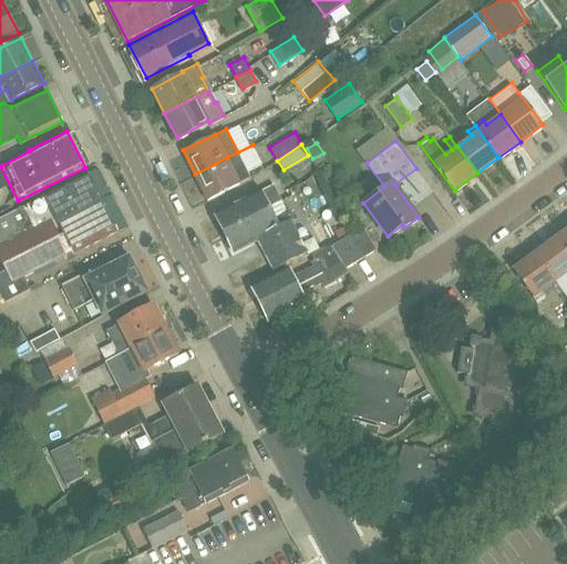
[(253,145),(227,157),(195,174),(207,197),(250,176),(247,170),(261,162),(253,145)]
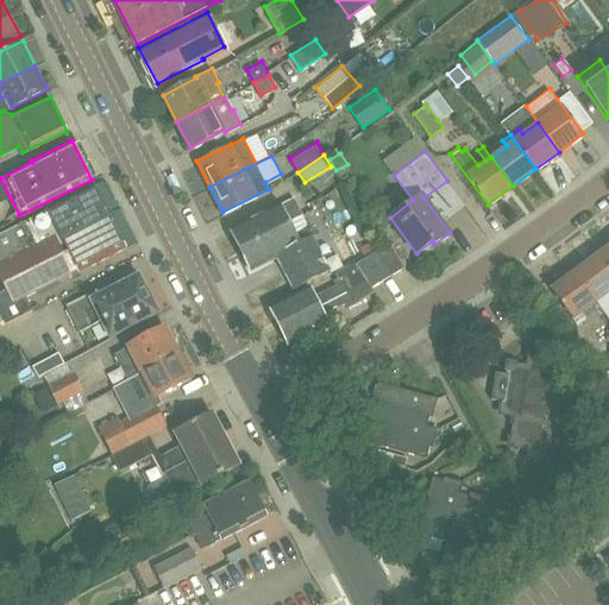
[(81,272),(80,270),(126,246),(94,183),(48,208),(55,222),(49,226),(42,212),(0,232),(0,273),(7,288),(0,290),(0,312),(6,322),(32,309),(25,295),(71,272),(74,276),(81,272)]
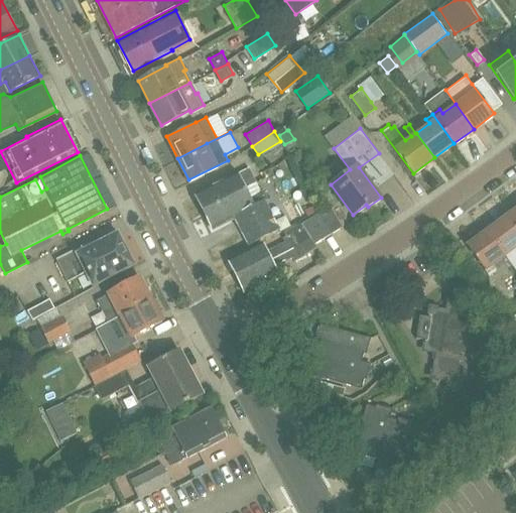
[(204,211),(246,189),(244,186),(256,180),(249,166),(195,194),(204,211)]
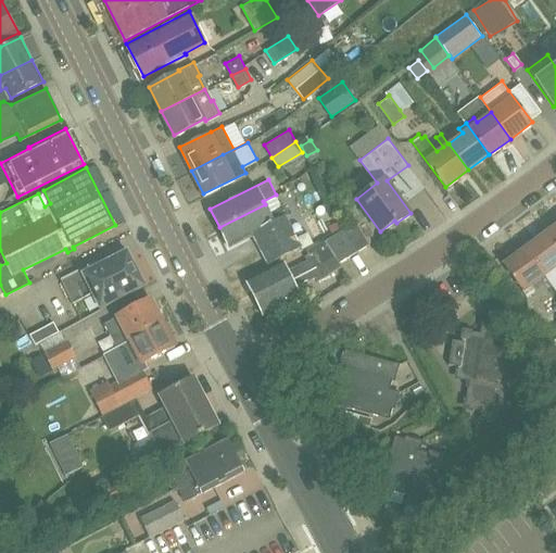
[(265,204),(219,227),(229,246),(253,233),(286,216),(285,214),(288,213),(282,202),(267,210),(265,204)]
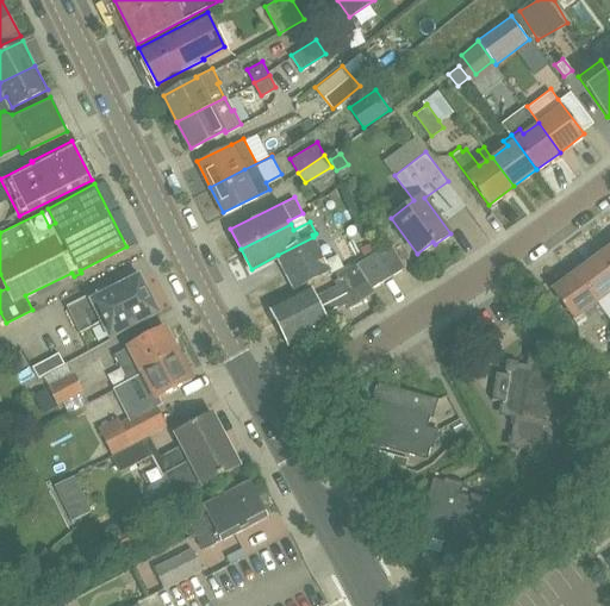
[(294,287),(330,268),(317,245),(313,237),(278,255),(294,287)]
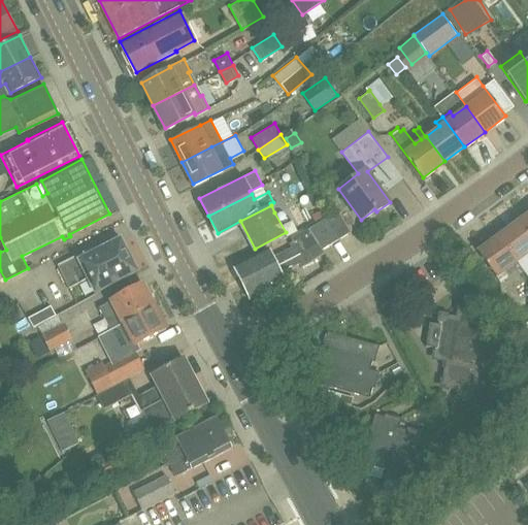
[(336,209),(326,216),(339,237),(350,231),(336,209)]
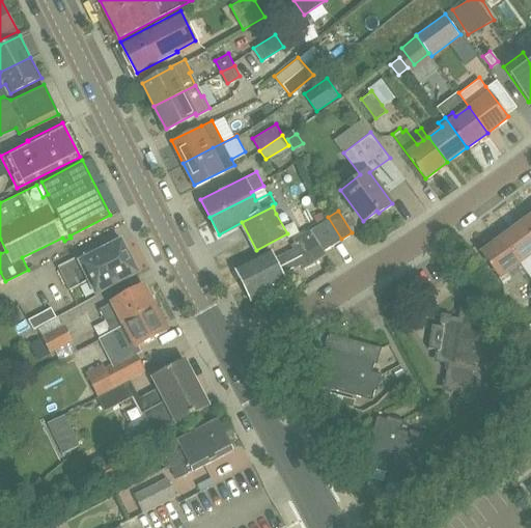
[(530,214),(522,222),(530,234),(530,214)]
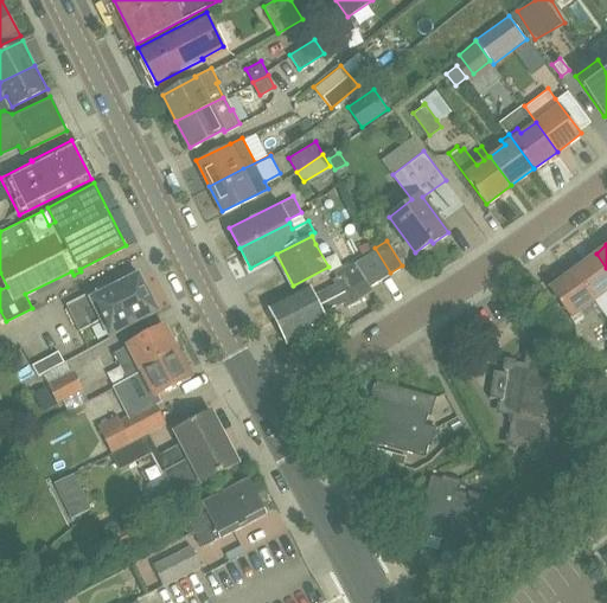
[(355,260),(365,276),(370,284),(390,273),(375,248),(363,255),(355,260)]
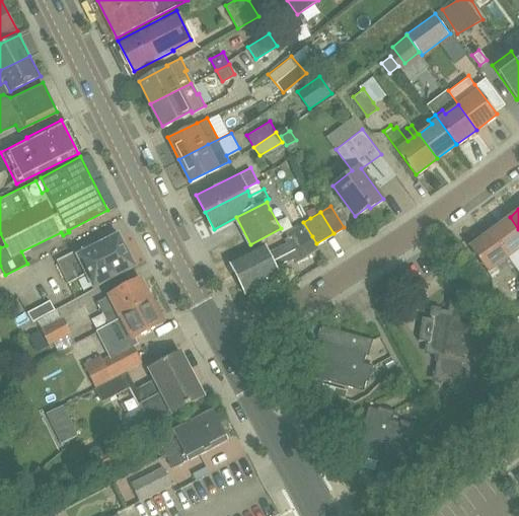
[(518,229),(510,217),(490,231),(508,256),(518,247),(518,229)]
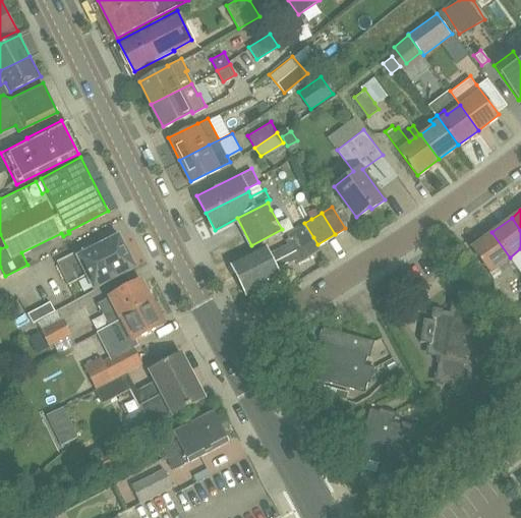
[(286,232),(288,237),(286,238),(287,241),(269,251),(265,243),(230,262),(238,277),(313,237),(304,223),(286,232)]
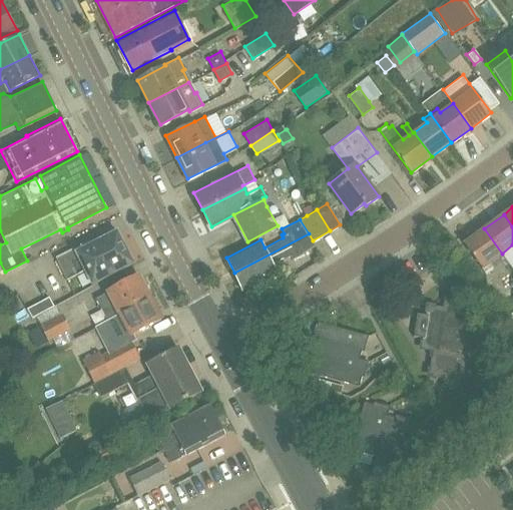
[(490,263),(502,253),(484,228),(463,243),(485,273),(493,267),(490,263)]
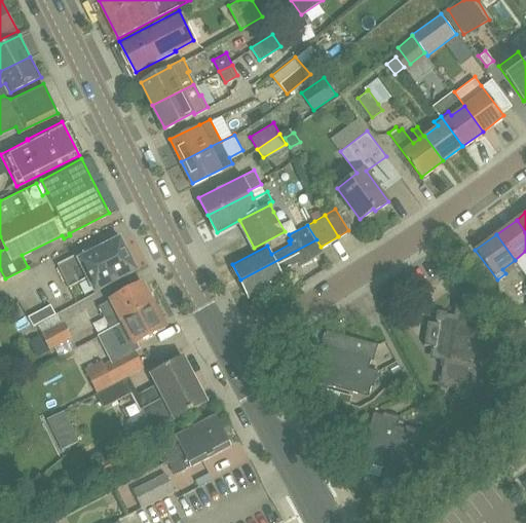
[(92,251),(91,247),(59,263),(69,286),(87,276),(95,291),(137,269),(121,236),(92,251)]
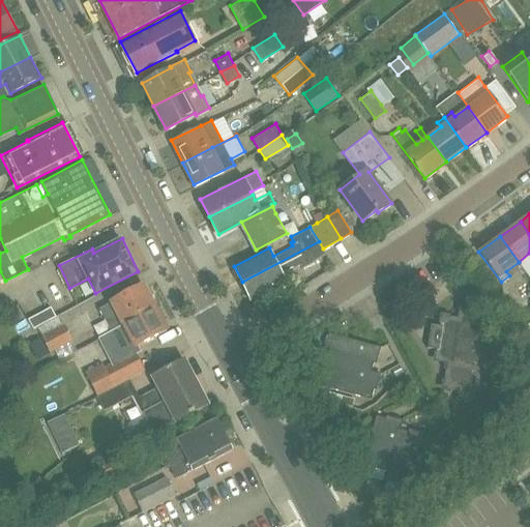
[(319,241),(242,282),(251,297),(286,280),(281,271),(301,261),(303,266),(313,261),(313,260),(325,252),(323,249),(319,241)]
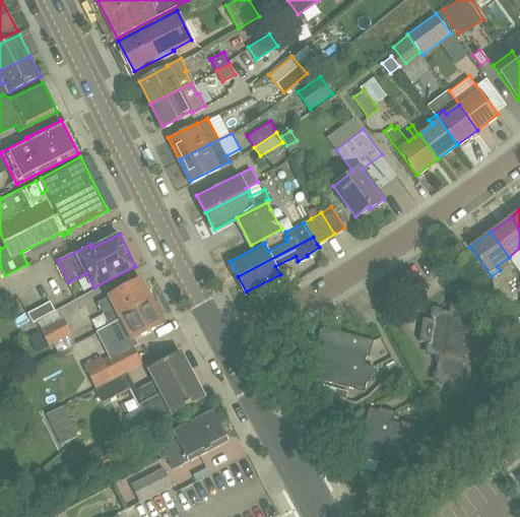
[(429,296),(453,281),(447,271),(423,285),(429,296)]
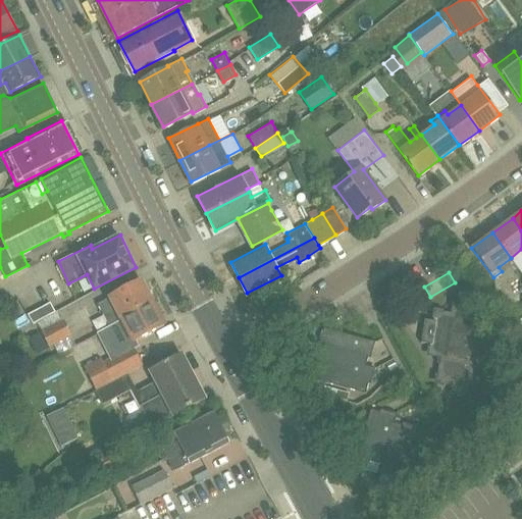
[(111,323),(152,302),(141,279),(97,303),(109,324),(109,325),(111,323)]
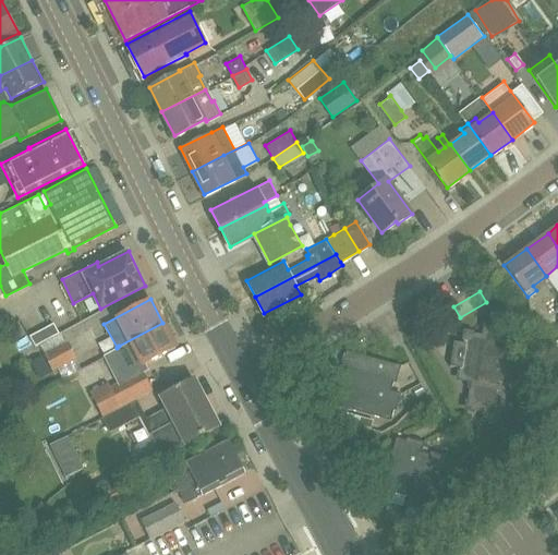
[(53,321),(28,334),(34,344),(59,332),(53,321)]
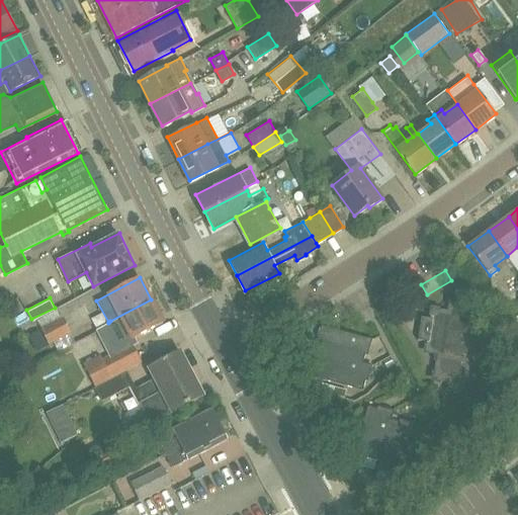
[(163,322),(151,299),(110,321),(108,323),(108,322),(95,329),(108,354),(102,357),(100,353),(84,362),(96,383),(141,360),(132,342),(133,338),(163,322)]
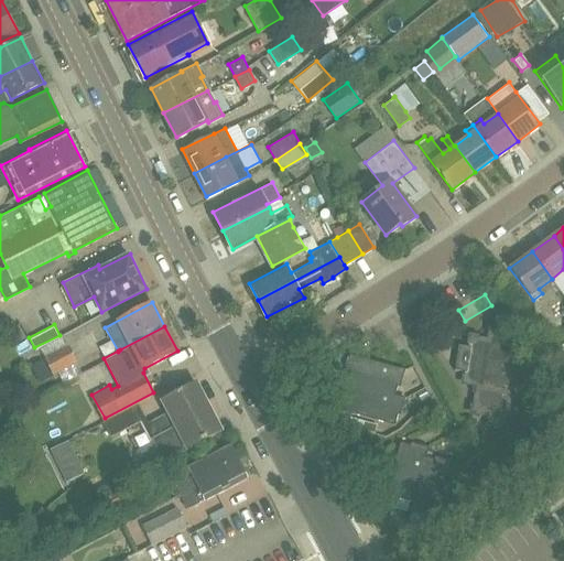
[(527,343),(509,340),(510,331),(490,327),(489,337),(470,334),(468,345),(458,344),(454,368),(464,370),(463,381),(475,384),(470,411),(489,414),(488,423),(506,425),(505,437),(524,440),(527,421),(549,424),(552,405),(545,403),(548,385),(539,384),(542,364),(523,360),(527,343)]
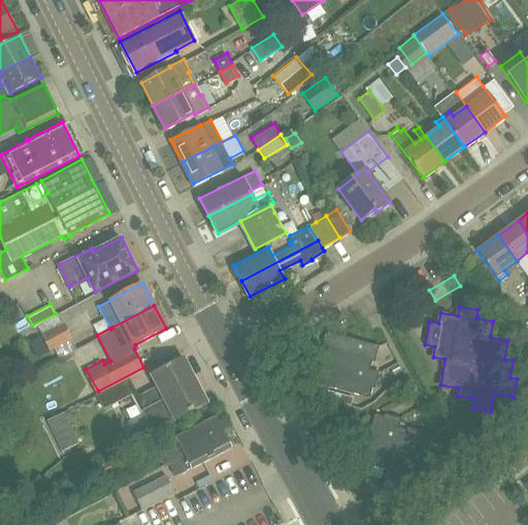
[(64,321),(41,333),(51,350),(73,337),(64,321)]
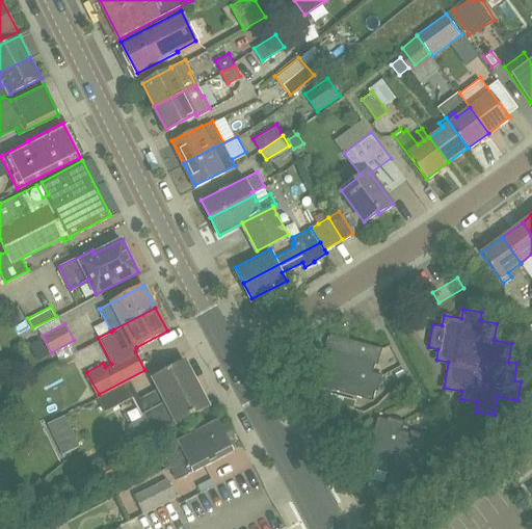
[(329,360),(373,371),(375,363),(372,362),(374,355),(379,356),(381,347),(329,333),(325,349),(331,351),(329,360)]
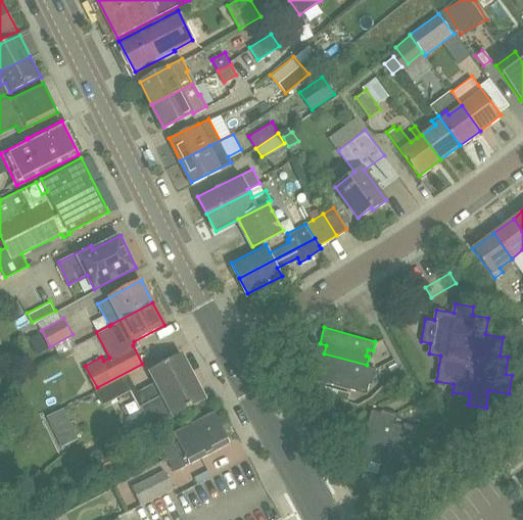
[(324,353),(320,370),(318,379),(325,381),(365,392),(367,382),(366,382),(367,377),(372,378),(375,367),(367,365),(324,353)]
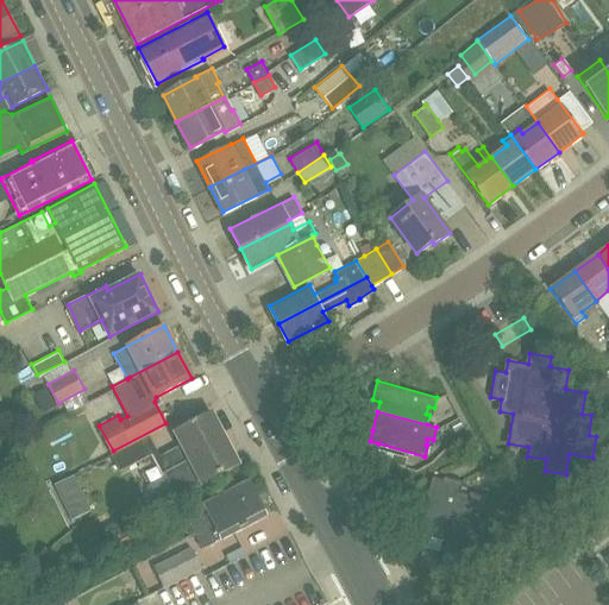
[(164,452),(161,454),(149,433),(112,452),(120,468),(152,452),(163,471),(177,496),(240,462),(213,413),(175,433),(181,443),(164,452)]
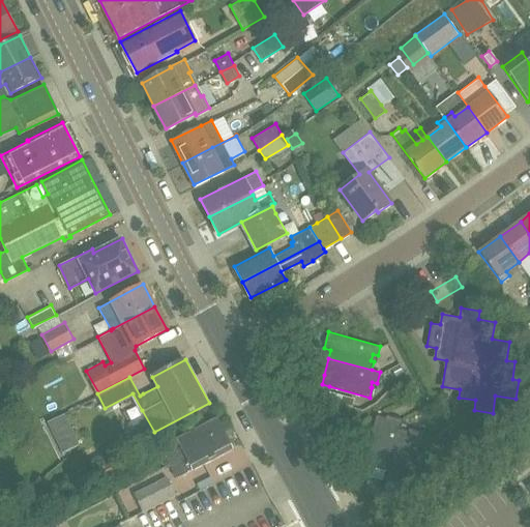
[(398,367),(391,370),(394,377),(401,374),(398,367)]
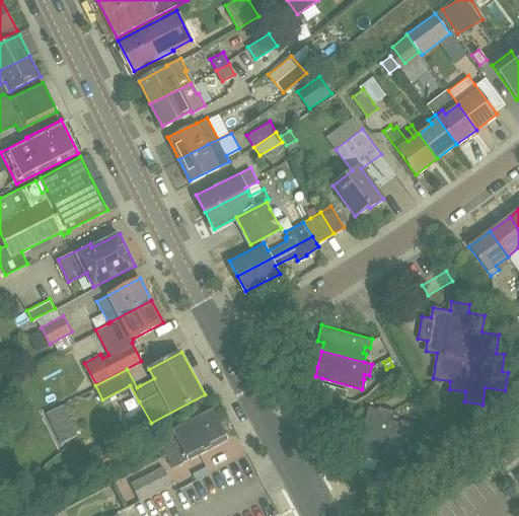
[(347,389),(335,386),(332,393),(345,396),(347,389)]
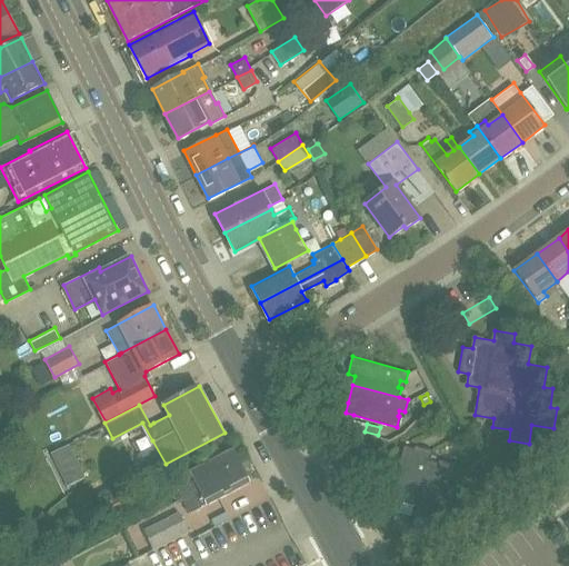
[(220,473),(239,462),(230,445),(189,467),(191,473),(173,482),(181,497),(199,488),(209,484),(211,486),(223,479),(220,473)]
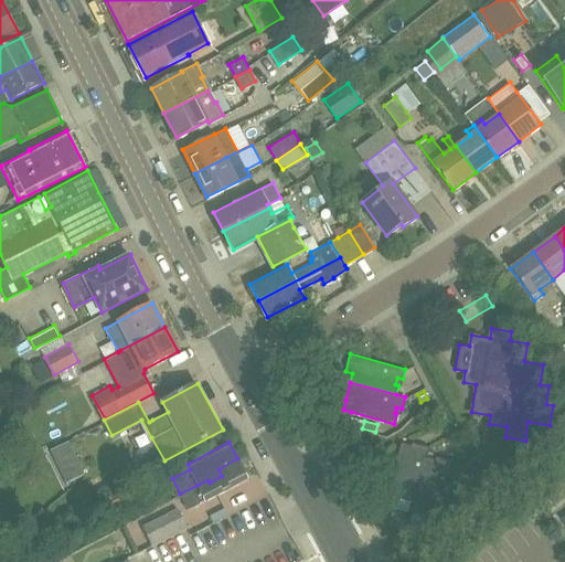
[(414,501),(427,456),(429,446),(418,443),(416,448),(411,447),(412,445),(401,442),(388,487),(400,489),(397,497),(414,501)]
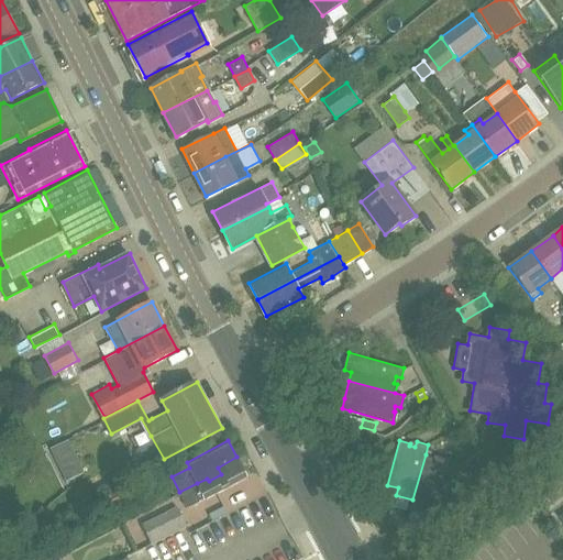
[(426,454),(412,500),(422,502),(420,508),(437,514),(452,458),(441,456),(439,461),(434,460),(434,457),(426,454)]
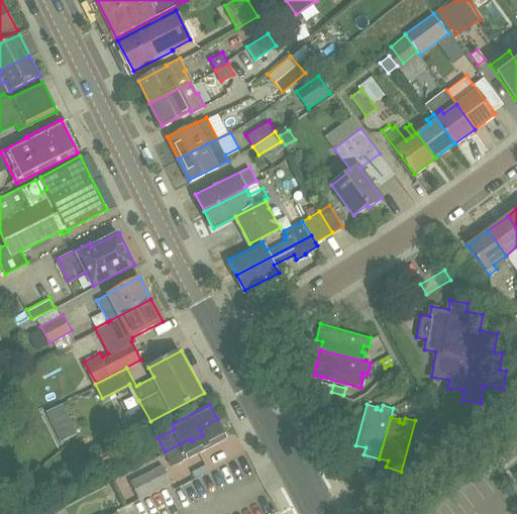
[(226,436),(217,419),(200,429),(203,435),(192,441),(190,439),(181,443),(165,451),(172,465),(226,436)]
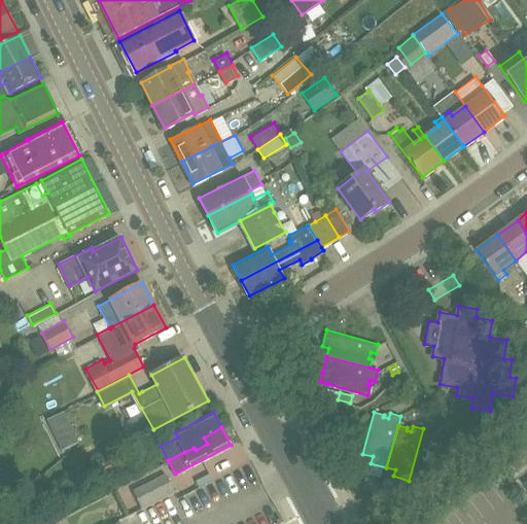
[(432,431),(423,428),(409,481),(424,485),(426,479),(434,481),(447,439),(437,437),(436,439),(431,437),(432,431)]
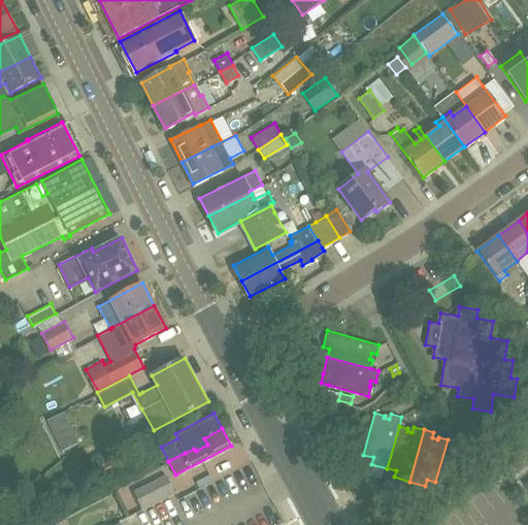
[(73,433),(58,441),(62,451),(78,443),(73,433)]
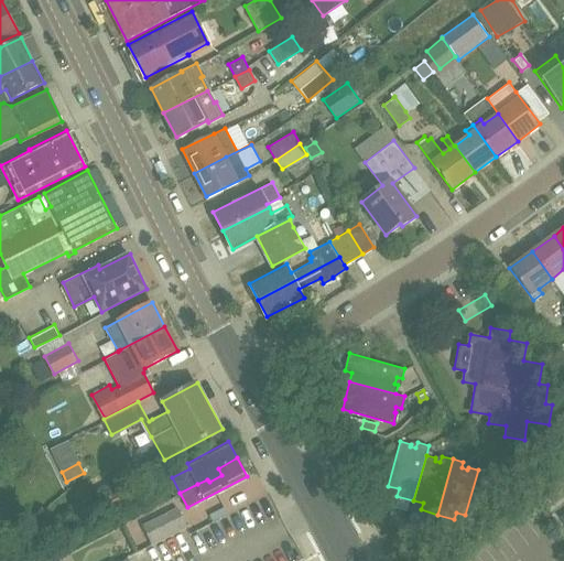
[(83,504),(90,521),(134,500),(126,484),(83,504)]
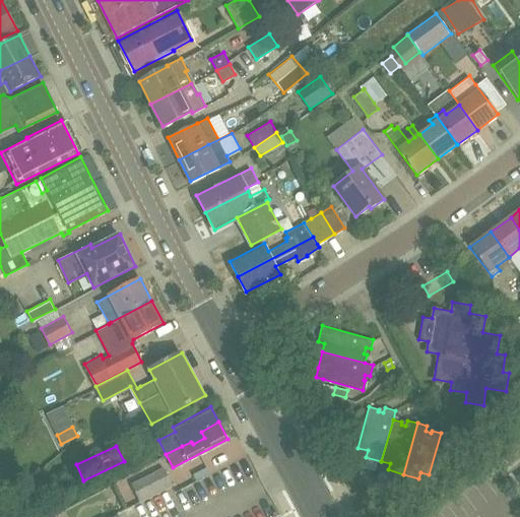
[(131,482),(139,501),(173,485),(164,465),(131,482)]
